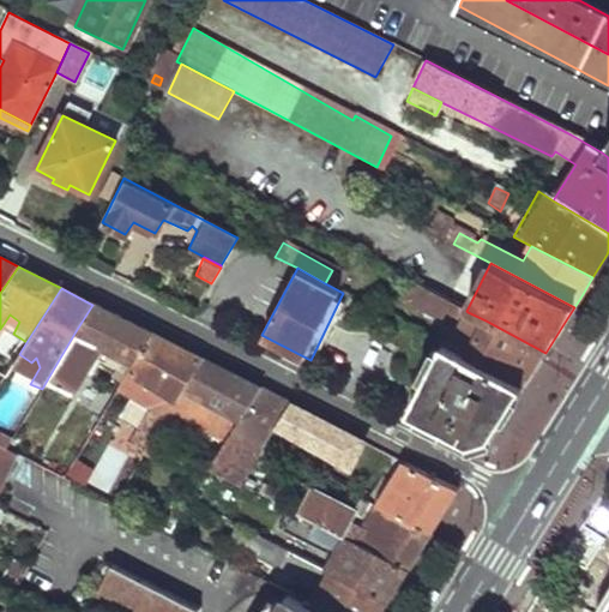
[(468,312),(466,311),(430,292),(424,306),(460,325),(468,312)]
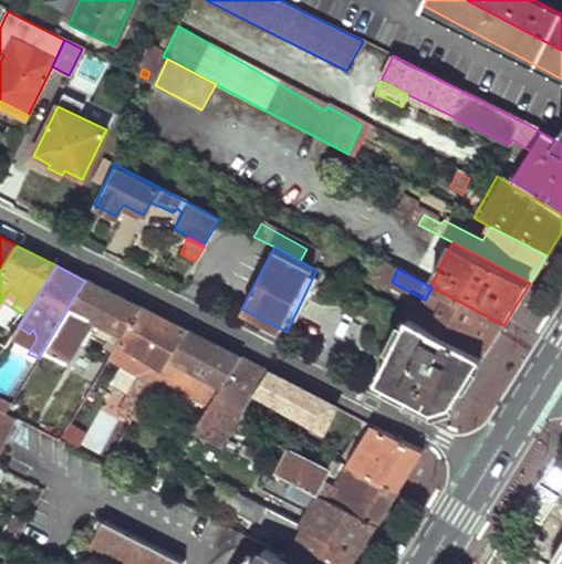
[(117,343),(138,309),(112,294),(85,281),(70,305),(92,319),(115,332),(112,338),(117,343)]
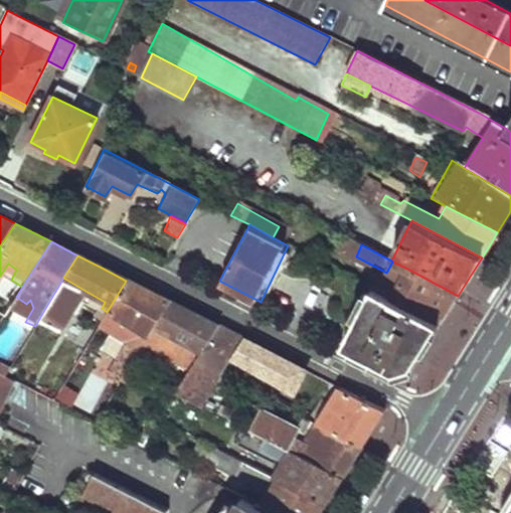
[(401,281),(407,269),(392,262),(386,273),(401,281)]
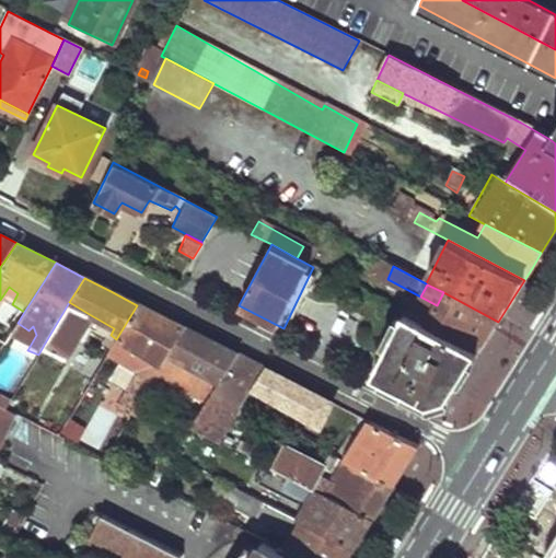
[(487,339),(498,322),(443,292),(437,305),(426,328),(476,356),(487,339)]
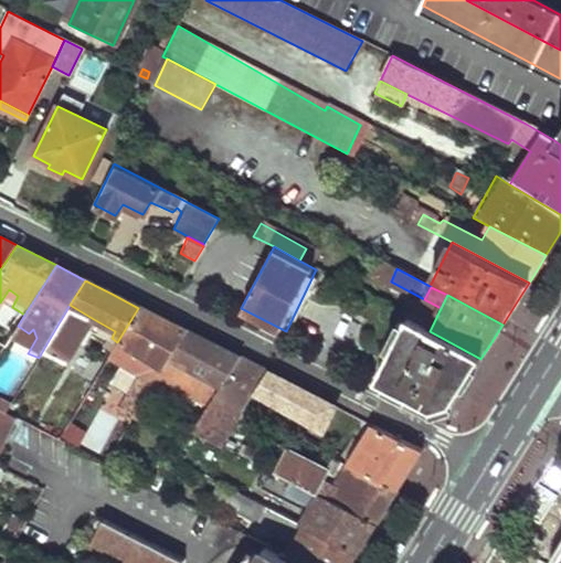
[(66,362),(92,318),(70,305),(44,348),(66,362)]
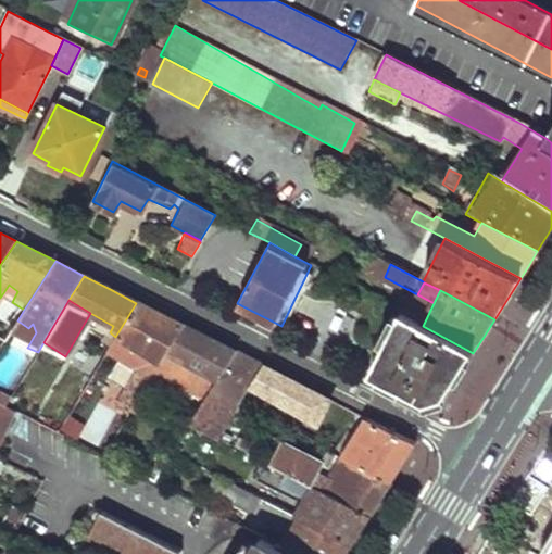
[(152,373),(182,327),(159,315),(136,303),(115,337),(107,352),(115,359),(126,343),(150,360),(139,376),(136,374),(114,407),(125,415),(127,413),(136,400),(152,373)]
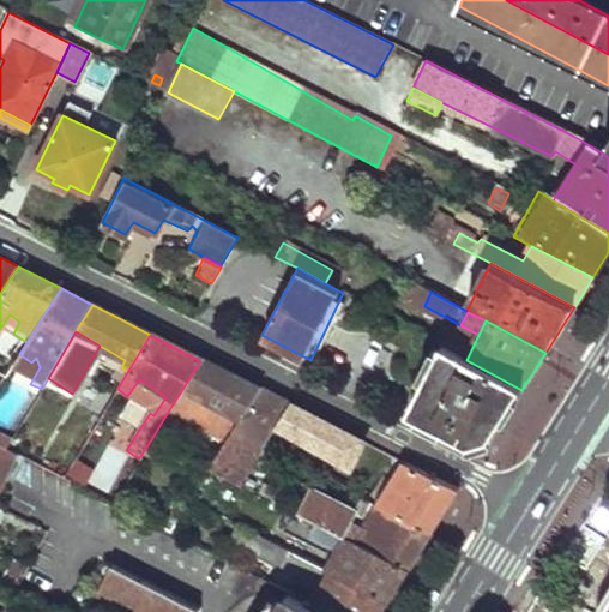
[(466,360),(444,347),(408,413),(474,448),(489,442),(490,439),(513,405),(522,390),(466,360)]
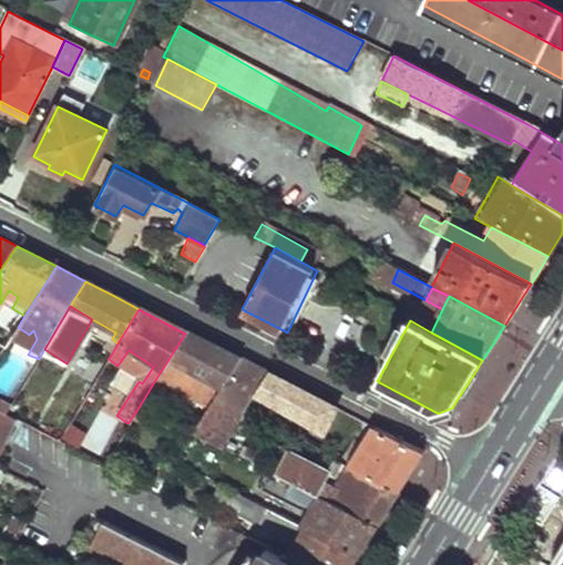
[(253,396),(266,375),(251,367),(211,346),(185,334),(155,380),(173,390),(178,382),(194,390),(190,400),(207,409),(214,399),(241,414),(253,396)]
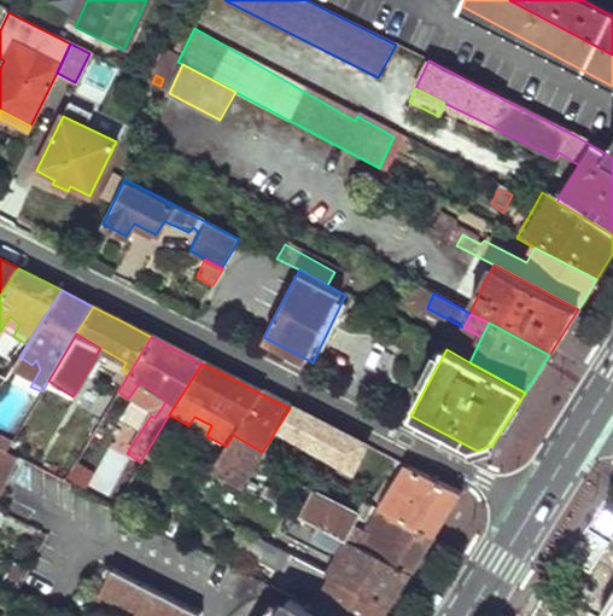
[(363,447),(290,408),(275,431),(351,471),(363,447)]
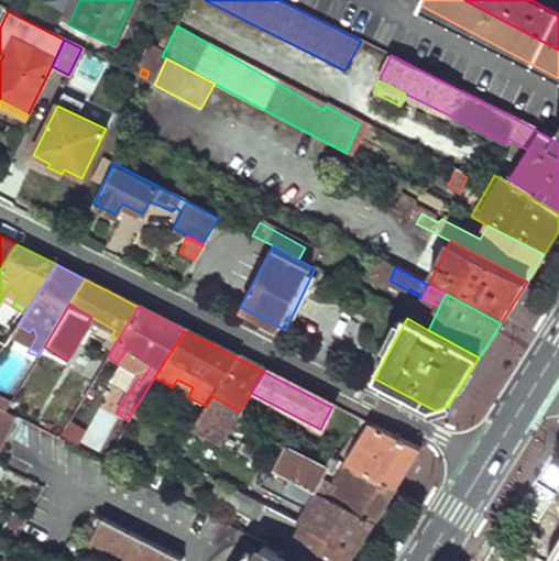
[(0,409),(6,413),(12,400),(0,395),(0,409)]
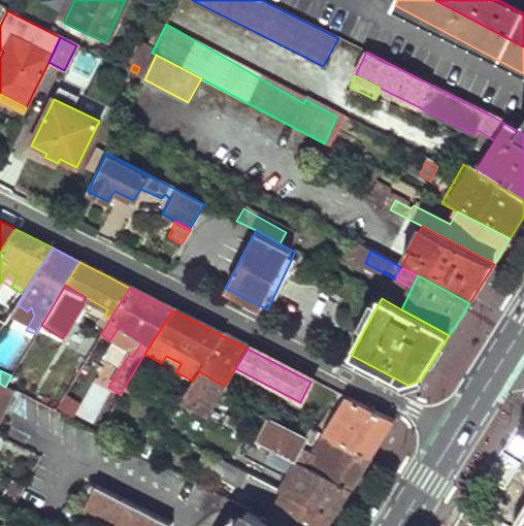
[(204,418),(224,386),(199,371),(193,381),(177,403),(204,418)]
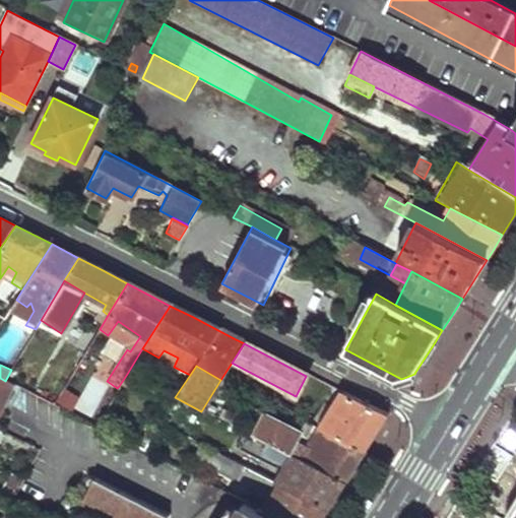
[(127,391),(134,380),(127,374),(119,386),(127,391)]
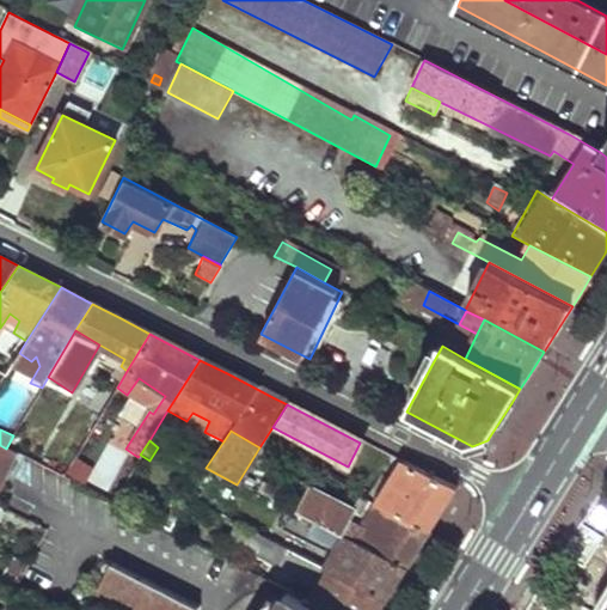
[(84,482),(103,490),(122,451),(103,441),(84,482)]
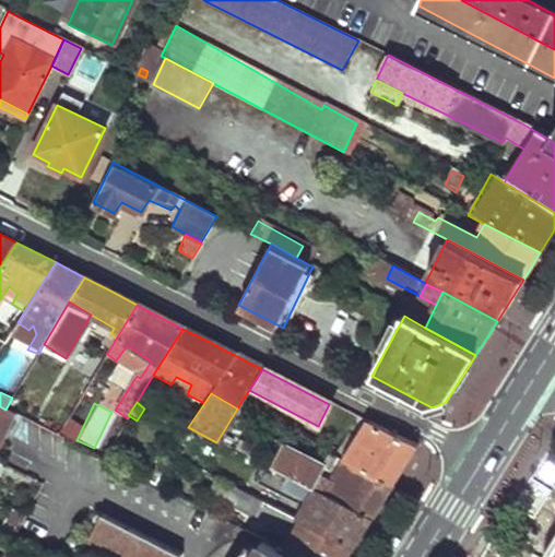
[(6,410),(0,406),(0,446),(15,415),(6,410)]
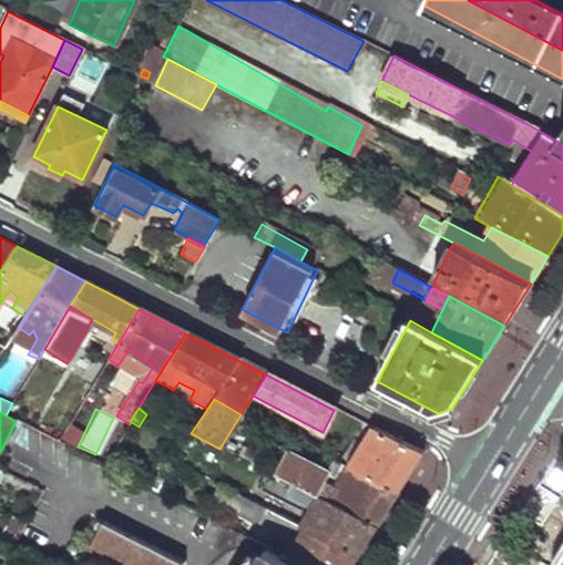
[(410,475),(422,455),(377,432),(372,430),(349,466),(399,493),(410,475)]
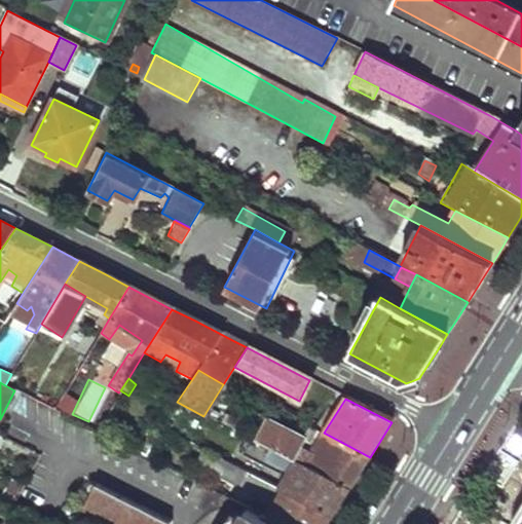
[(60,413),(64,407),(57,403),(52,410),(60,413)]
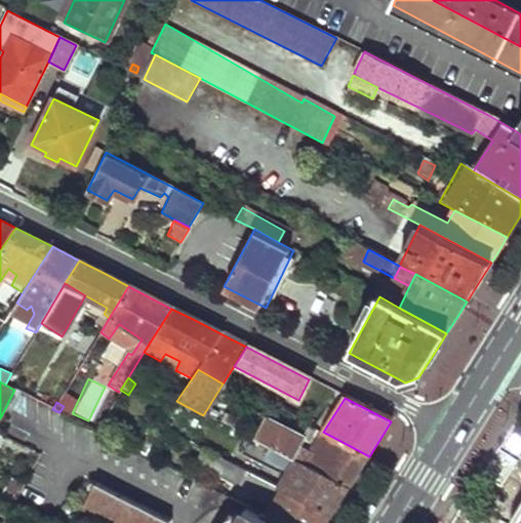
[(358,474),(369,456),(323,432),(312,451),(303,445),(305,439),(266,418),(253,440),(264,445),(349,489),(358,474)]
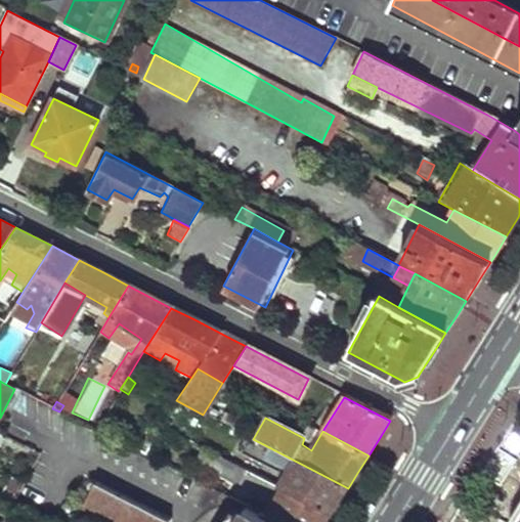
[(166,430),(170,425),(163,421),(159,427),(166,430)]
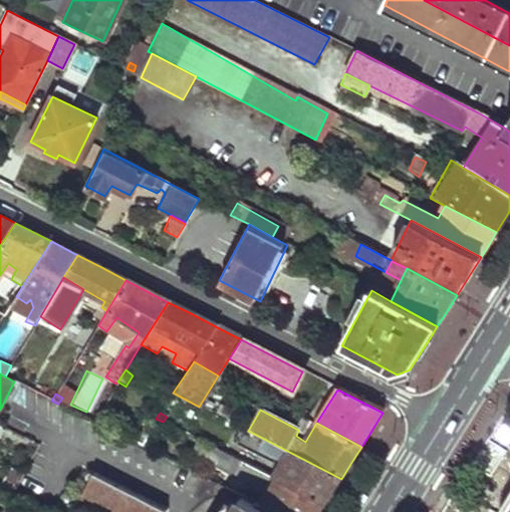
[(160,428),(163,422),(156,419),(153,425),(160,428)]
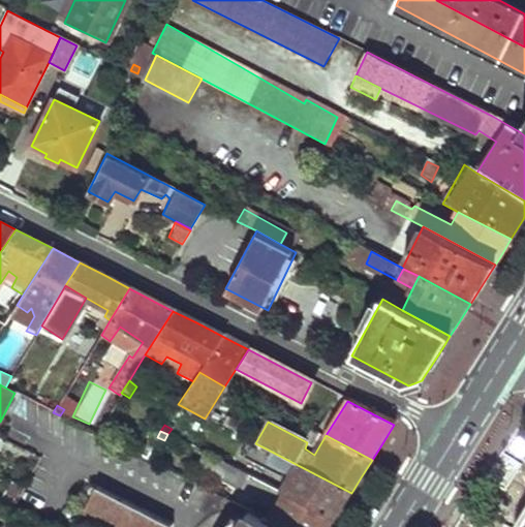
[(343,506),(351,493),(266,448),(259,462),(287,476),(279,492),(334,520),(343,506)]
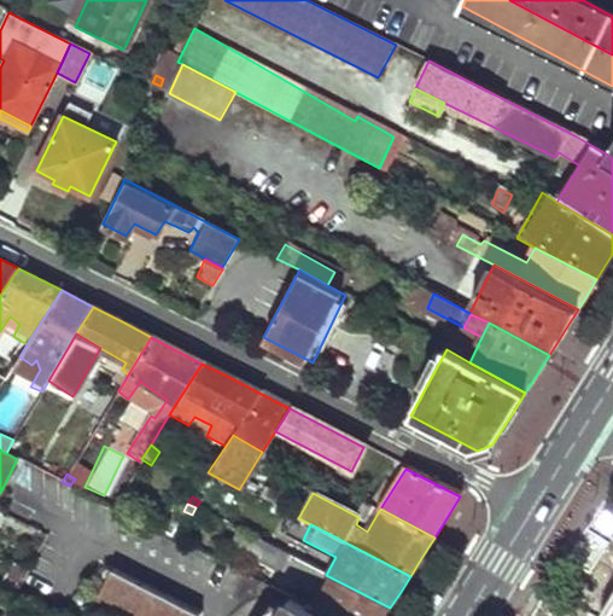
[(385,615),(390,608),(326,575),(256,539),(249,555),(282,574),(321,592),(313,609),(325,615),(385,615)]
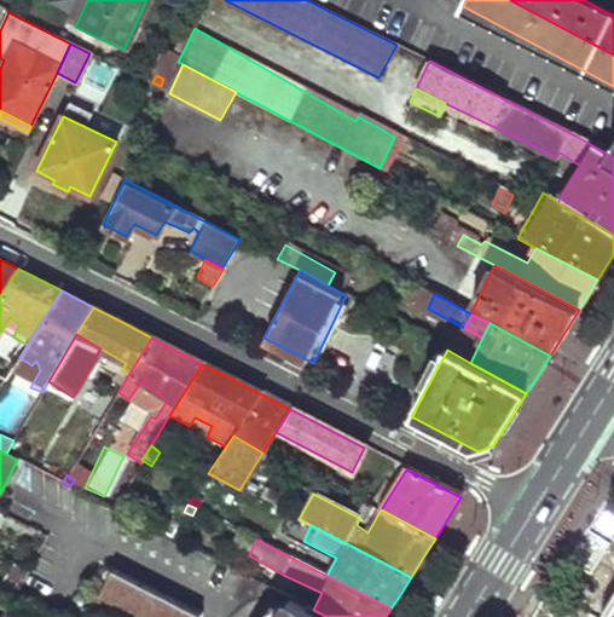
[(198,616),(201,613),(113,571),(99,600),(133,616),(198,616)]
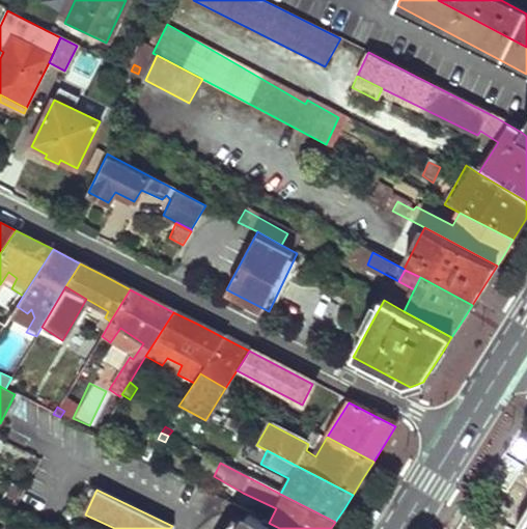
[(239,528),(246,518),(233,510),(220,528),(239,528)]
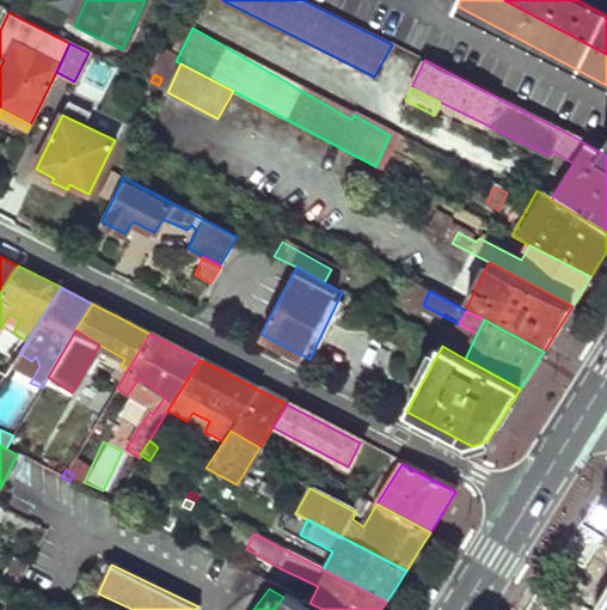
[(322,609),(310,603),(287,592),(283,597),(275,609),(322,609)]
